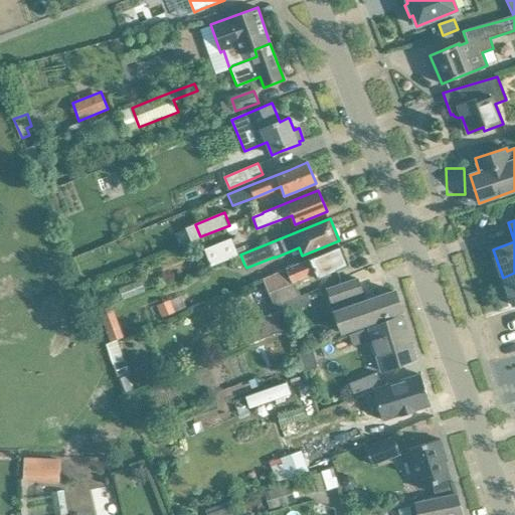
[(229,225),(227,225),(226,226),(230,235),(232,237),(235,237),(238,235),(238,231),(235,222),(229,225)]
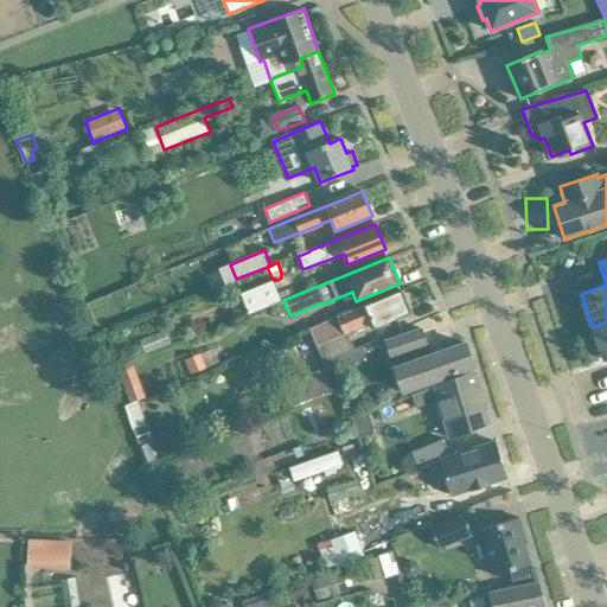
[(240,293),(248,313),(280,301),(273,281),(240,293)]
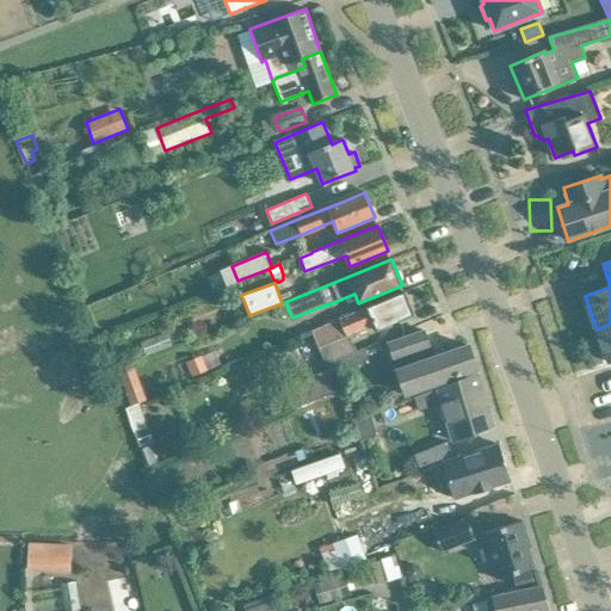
[(405,292),(382,301),(310,329),(318,345),(346,334),(346,335),(374,325),(376,329),(413,315),(405,292)]
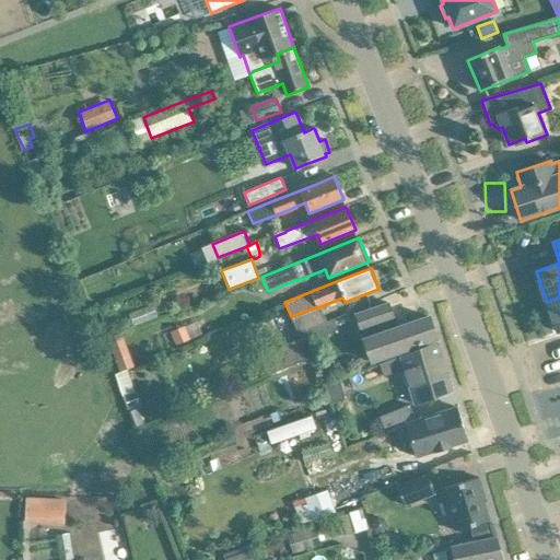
[(559,296),(547,302),(557,333),(559,330),(559,296)]
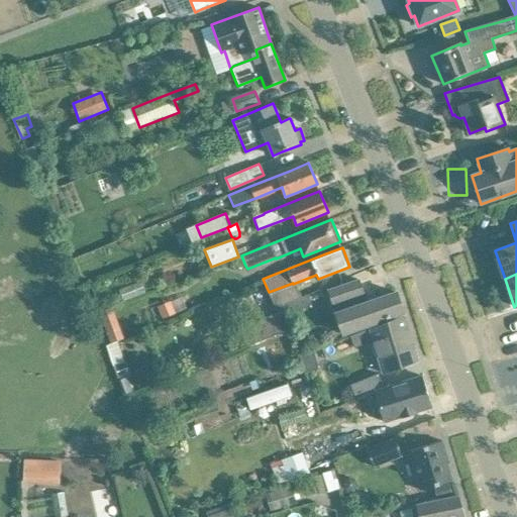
[(358,280),(339,287),(328,291),(342,334),(403,313),(396,293),(365,304),(362,295),(364,295),(358,280)]
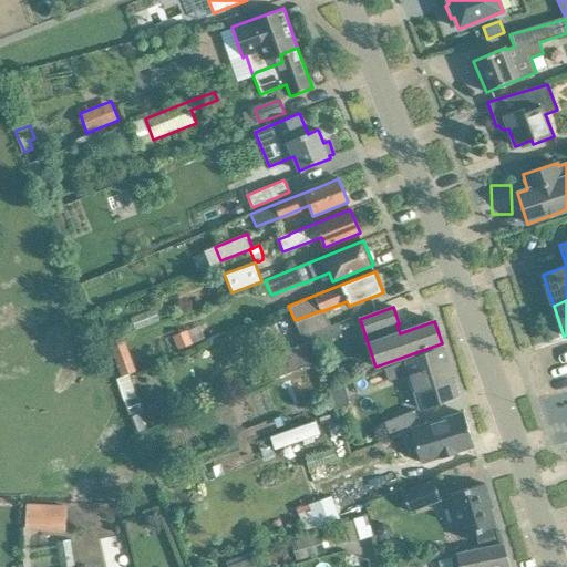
[(337,323),(311,334),(316,344),(341,334),(337,323)]
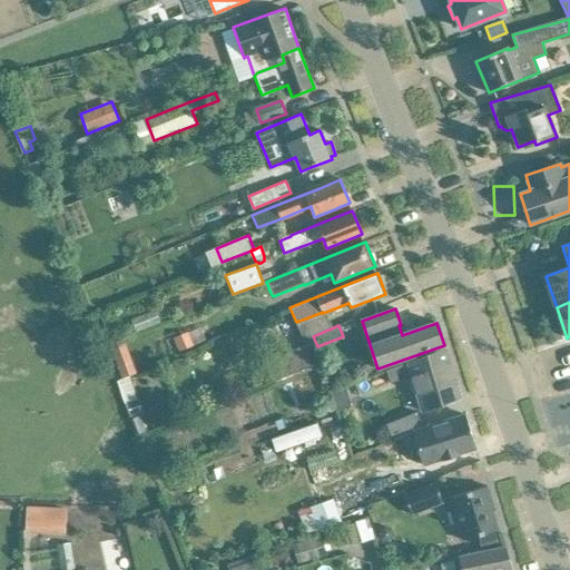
[(125,340),(110,345),(123,379),(129,376),(136,374),(125,340)]
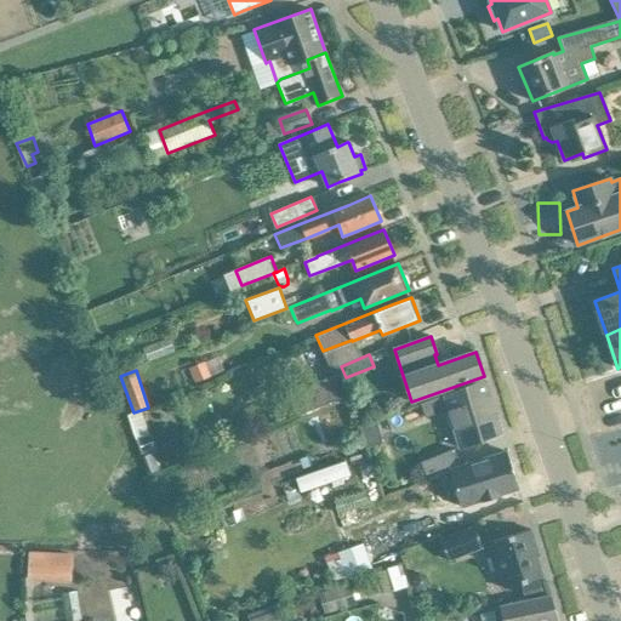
[(341,374),(288,394),(296,416),(349,394),(341,374)]
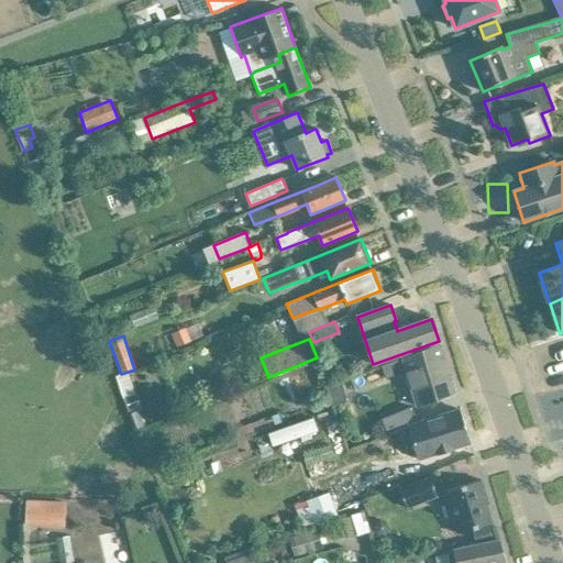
[(440,343),(382,365),(386,378),(422,365),(428,383),(411,388),(418,406),(455,393),(440,343)]
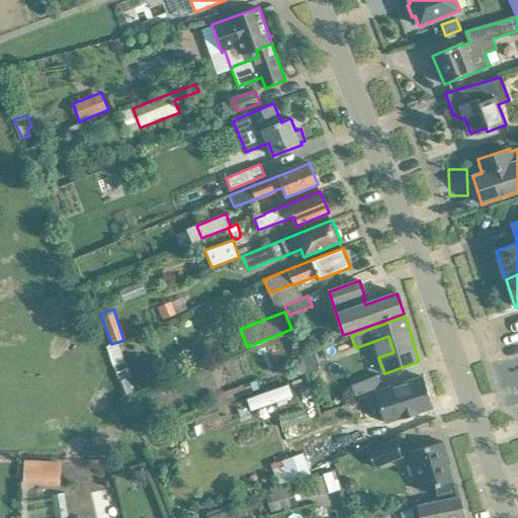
[(111,344),(104,347),(117,381),(118,381),(126,377),(131,376),(117,342),(111,344)]
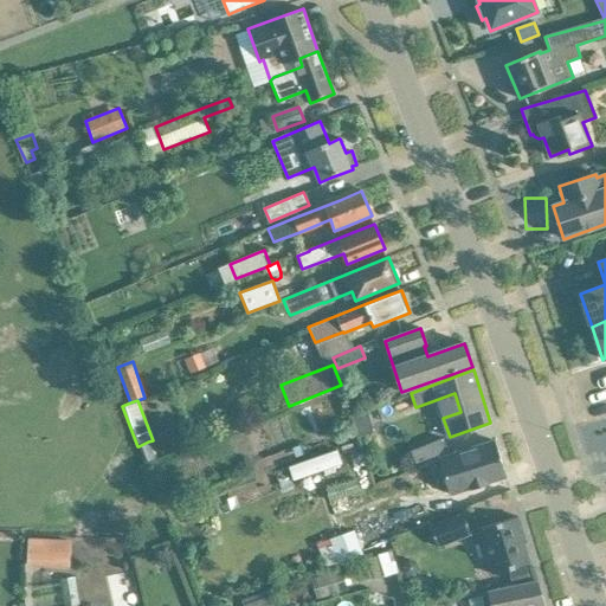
[(366,411),(361,412),(352,416),(359,438),(373,433),(366,411)]
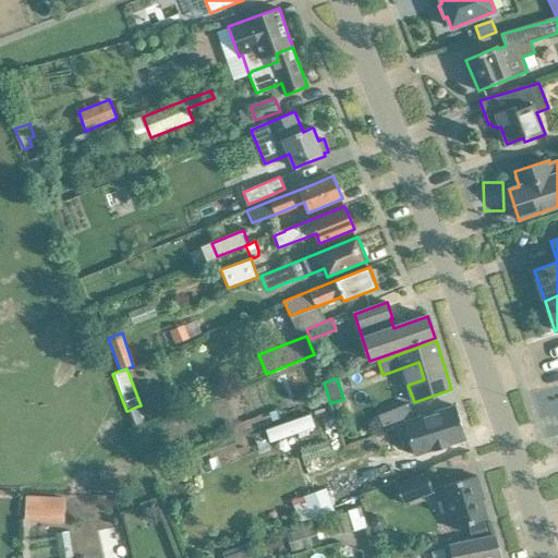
[(385,431),(409,421),(415,419),(409,403),(378,415),(385,431)]
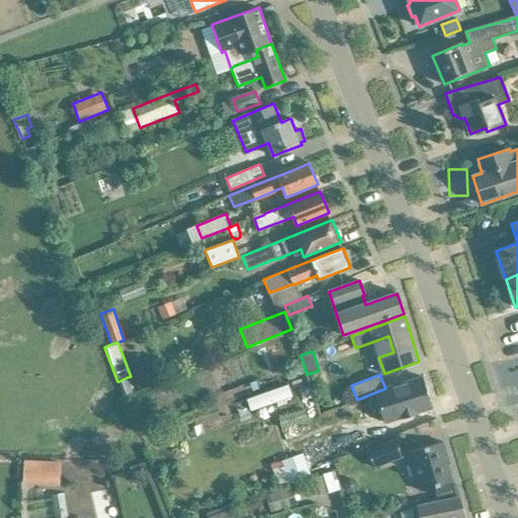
[(424,378),(375,395),(385,423),(433,407),(424,378)]
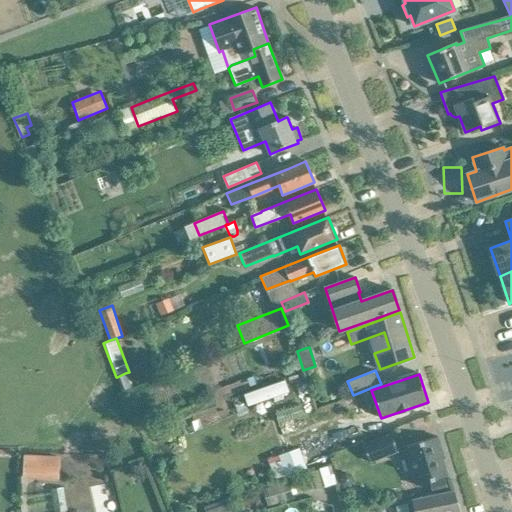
[(286,379),(244,396),(258,429),(300,413),(286,379)]
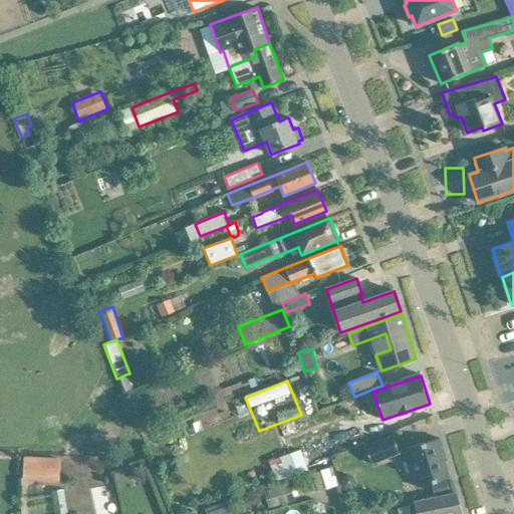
[(392,437),(363,448),(370,464),(399,453),(392,437)]
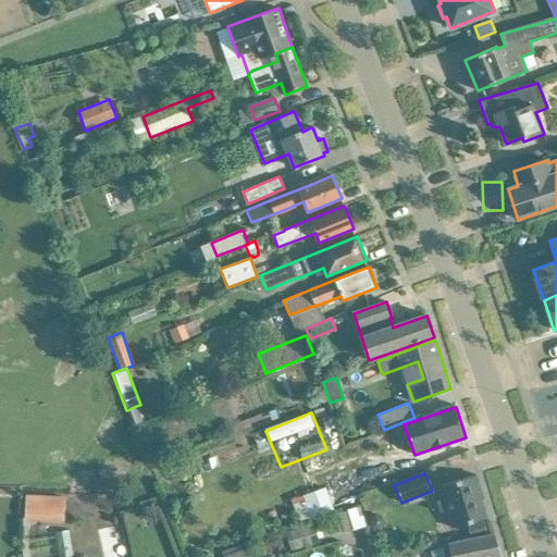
[(481,490),(477,474),(441,485),(453,528),(486,518),(479,491),(481,490)]
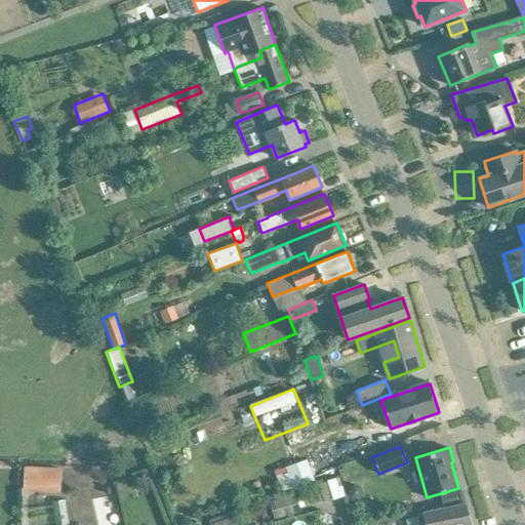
[(284,490),(313,480),(306,460),(277,471),(284,490)]
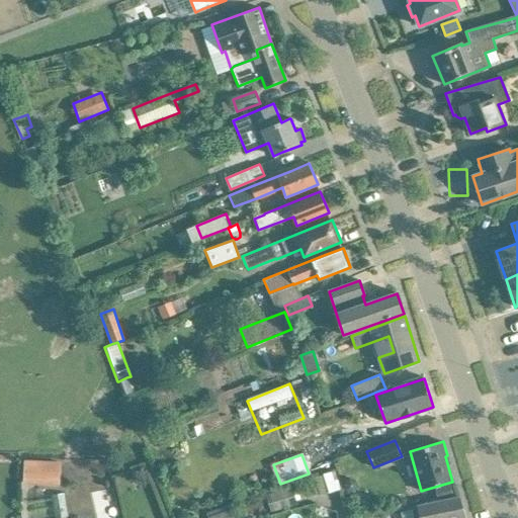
[(23,484),(60,486),(61,461),(24,460),(23,484)]
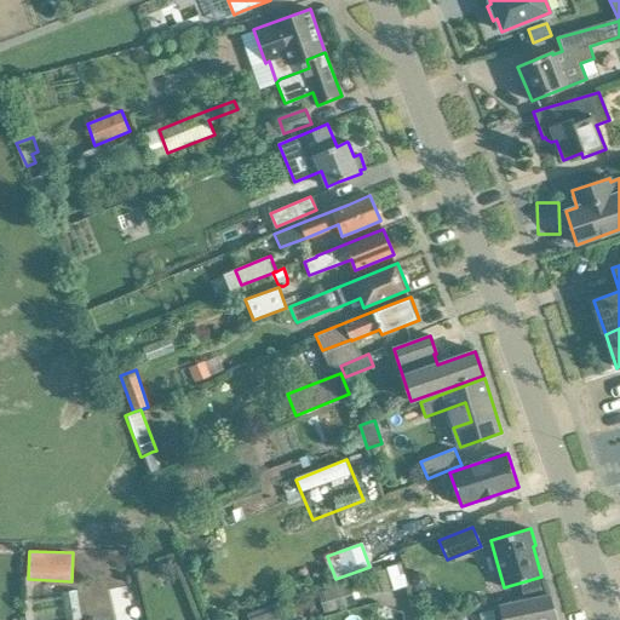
[(401,562),(379,569),(385,592),(408,585),(401,562)]
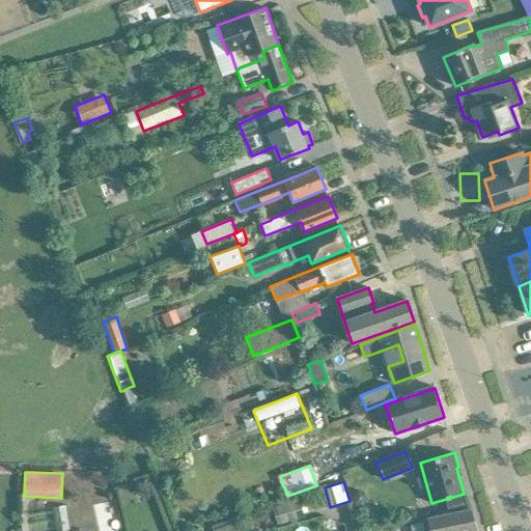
[(300,498),(271,506),(277,524),(305,516),(300,498)]
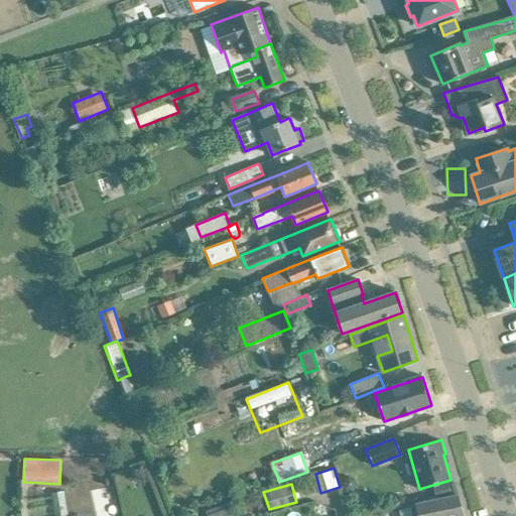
[(462,515),(464,515),(458,496),(435,500),(407,505),(410,515),(462,515)]
